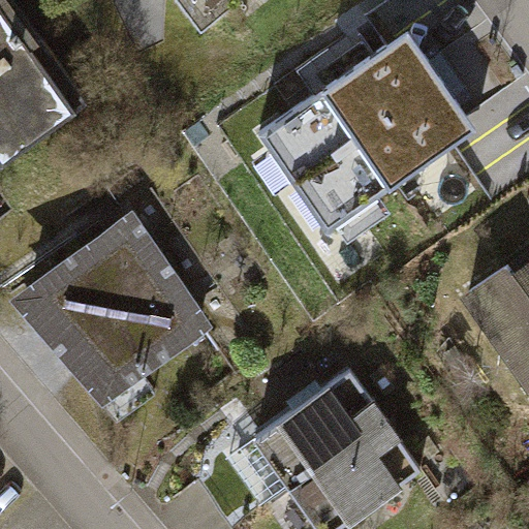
[(503,112),(431,6),(384,38),(387,43),(257,131),(327,232),(503,112)]
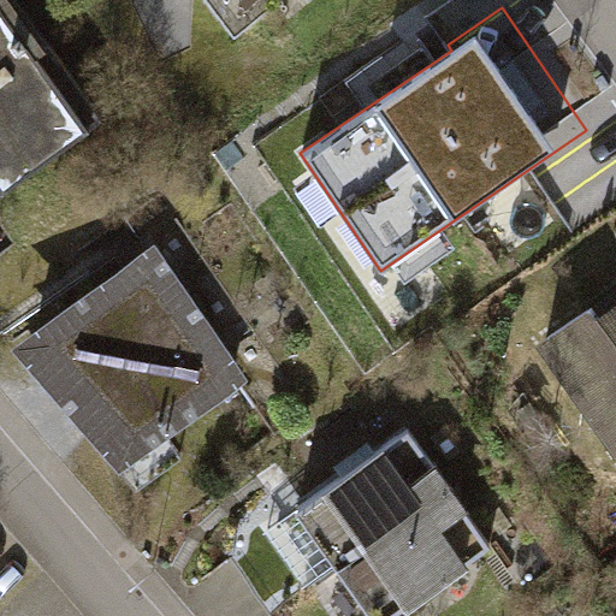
[(0,214),(88,154),(0,27),(0,214)]
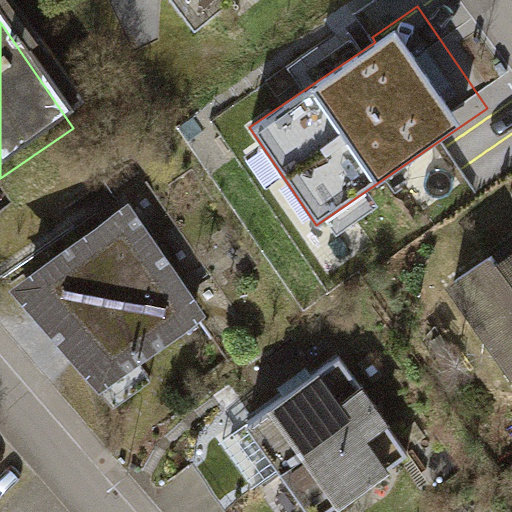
[(10,283),(101,386),(212,315),(130,200),(10,283)]
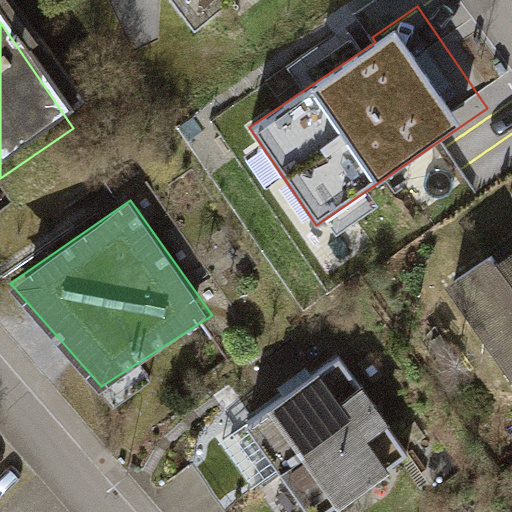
[(511,253),(459,283),(511,377),(511,253)]
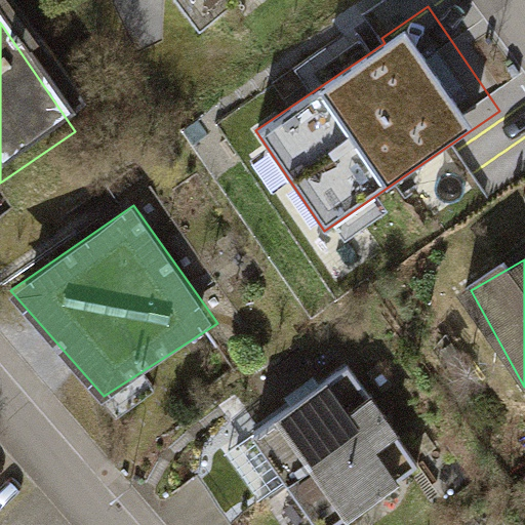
[(348,364),(228,452),(282,524),(332,524),(419,463),(348,364)]
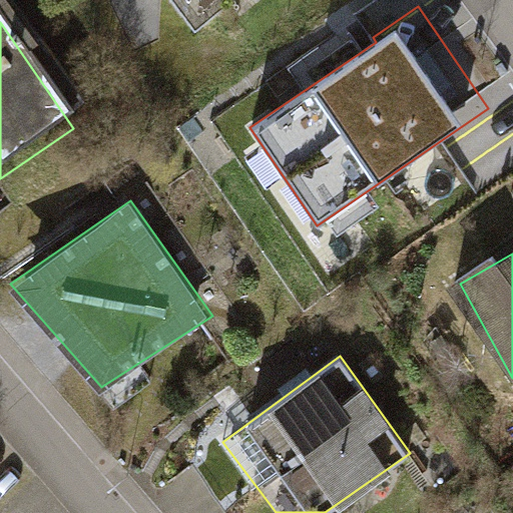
All buildings are outlined.
